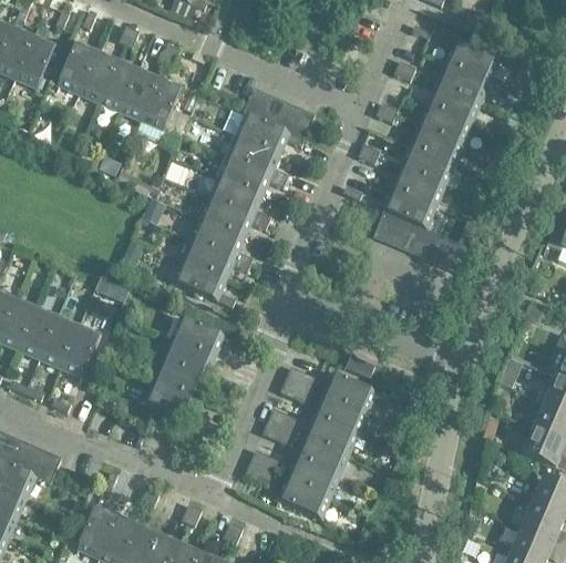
[(17,0),(13,8),(21,11),(26,0),(17,0)]
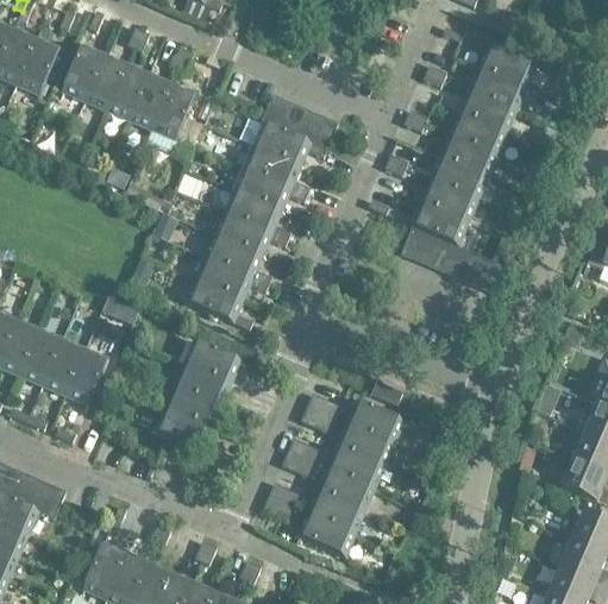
[(27,0),(23,12),(30,14),(36,0),(27,0)]
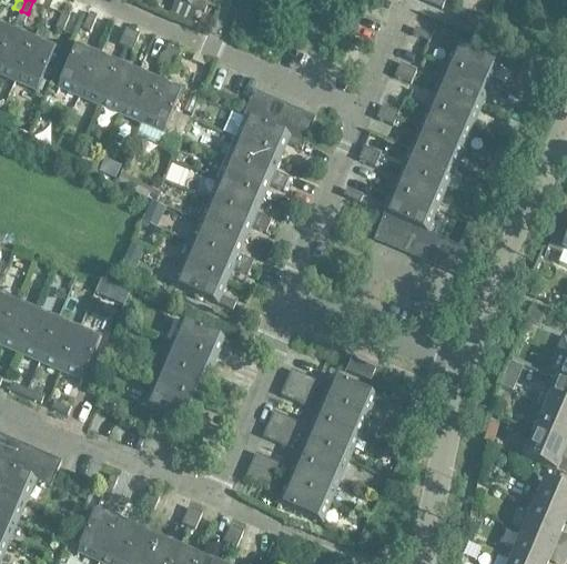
[(182,0),(205,10),(209,2),(203,0),(182,0)]
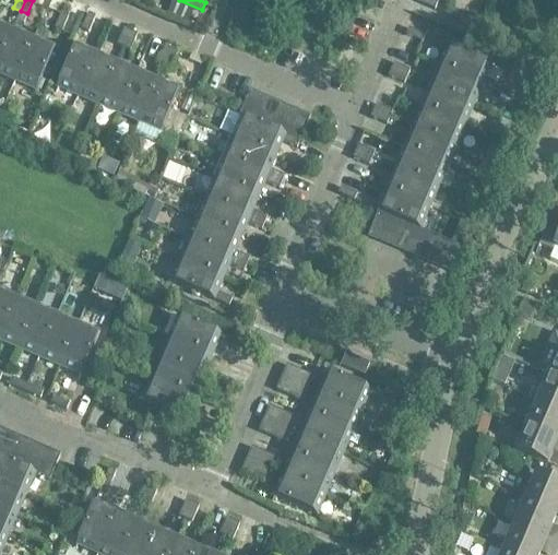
[(462,18),(465,11),(449,3),(446,11),(462,18)]
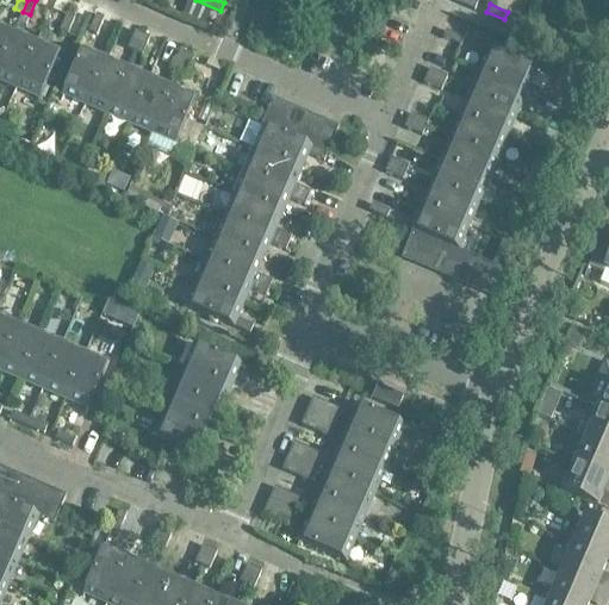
[(61,27),(68,31),(76,13),(68,10),(61,27)]
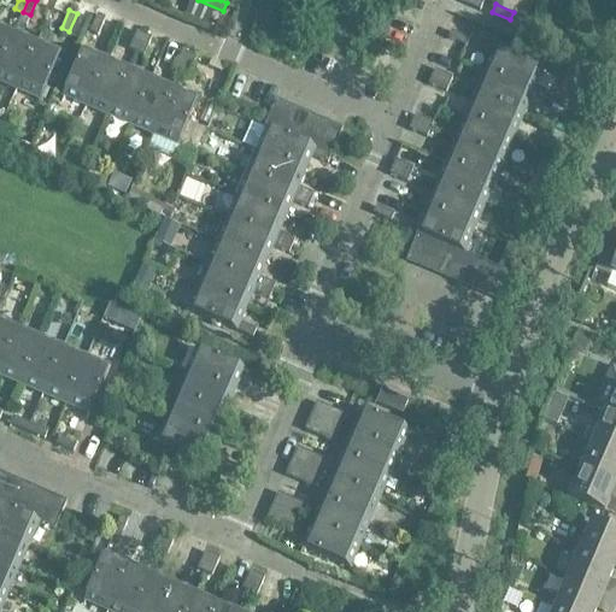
[(91,29),(98,33),(106,15),(98,11),(91,29)]
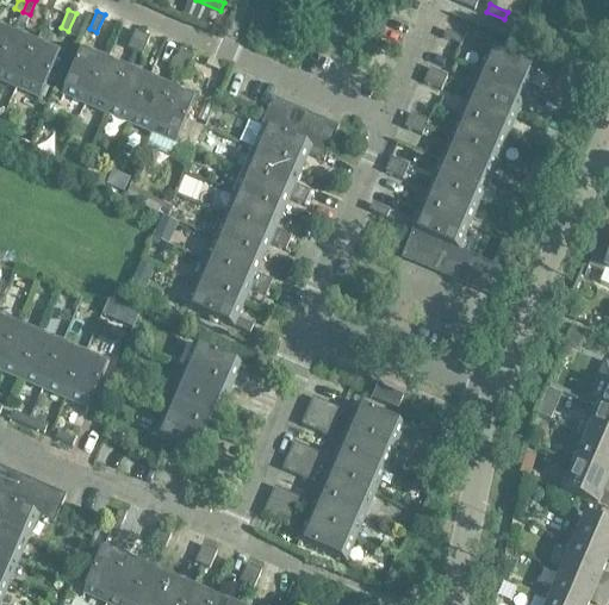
[(0,63),(14,29),(0,23),(0,63)]
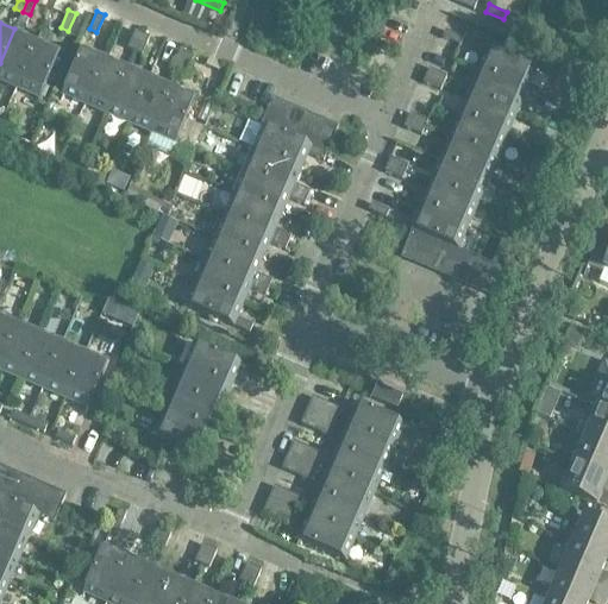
[(461,42),(464,35),(446,26),(443,35),(461,42)]
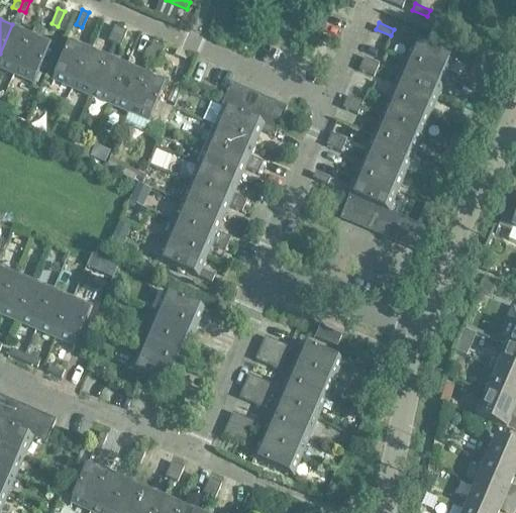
[(108,38),(115,40),(121,25),(115,23),(108,38)]
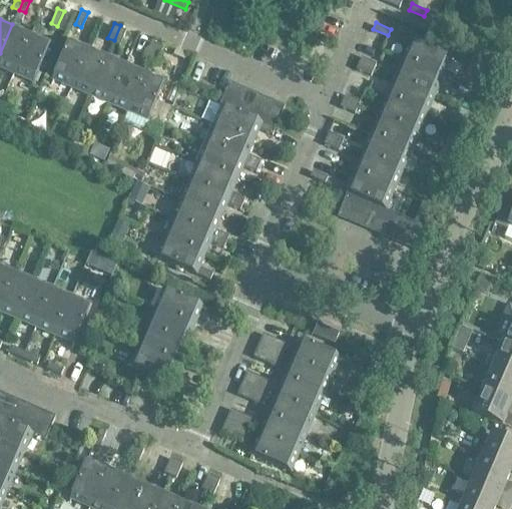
[(0,53),(0,63),(15,70),(32,33),(12,24),(0,53)]
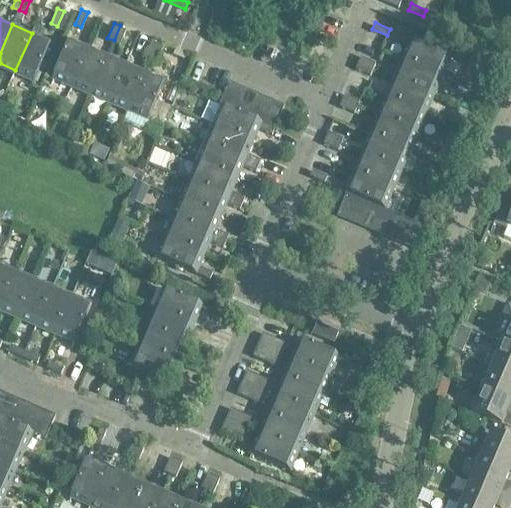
[(120,25),(114,40),(120,43),(126,28),(120,25)]
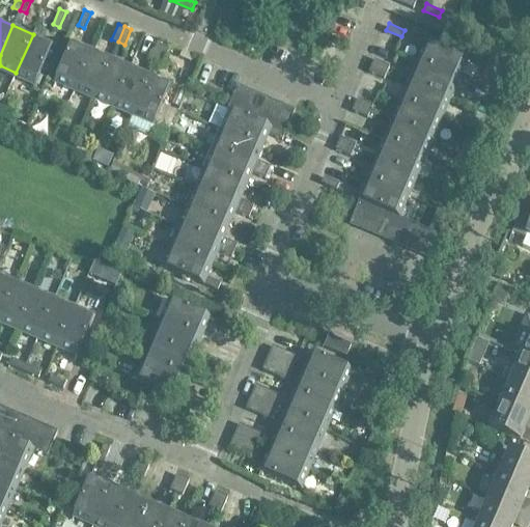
[(33,34),(16,73),(35,82),(53,43),(33,34)]
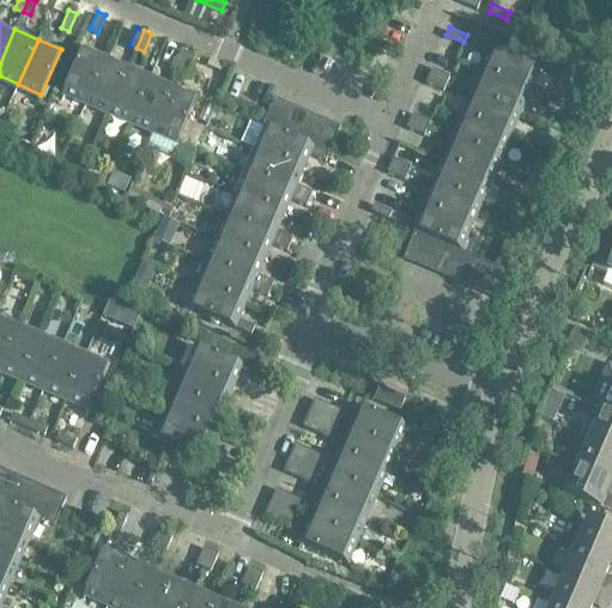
[(529,43),(522,59),(539,66),(545,50),(529,43)]
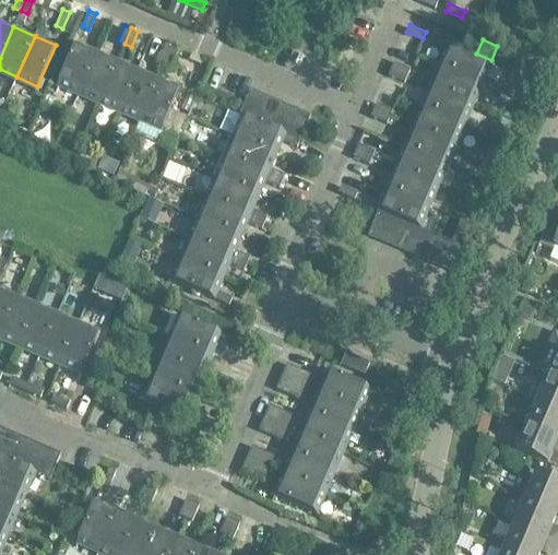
[(58,82),(79,92),(96,50),(75,42),(58,82)]
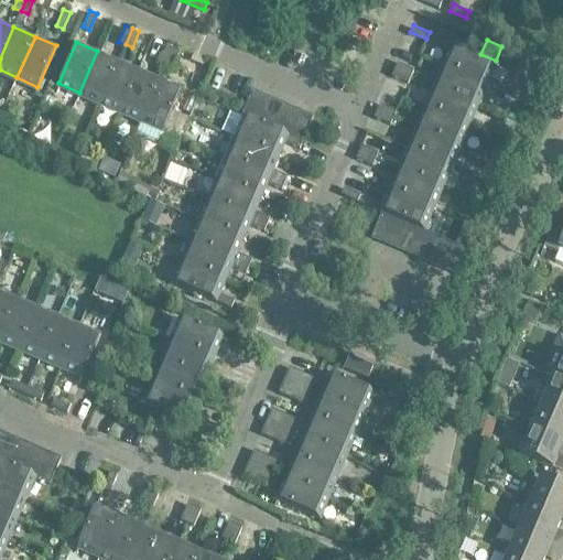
[(454,42),(445,63),(487,82),(496,61),(480,54),(454,42)]
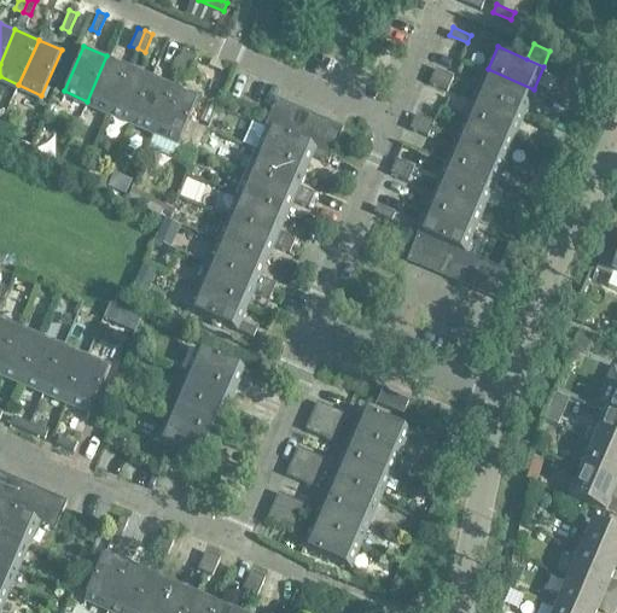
[(175,65),(182,69),(190,51),(182,47),(175,65)]
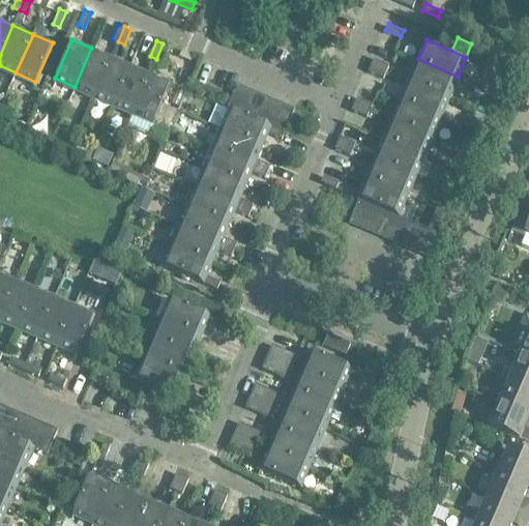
[(163,44),(156,59),(163,61),(170,46),(163,44)]
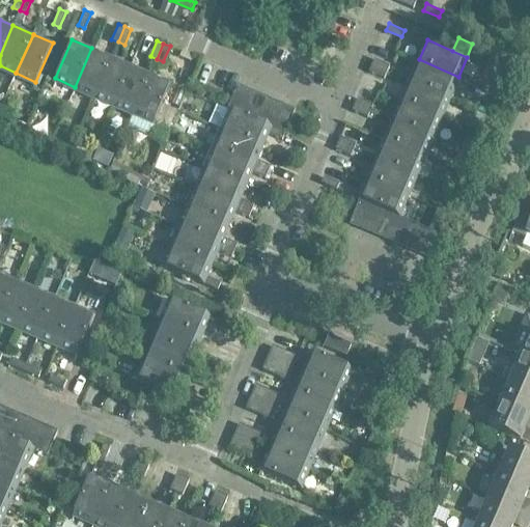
[(91,48),(75,87),(94,95),(111,56),(91,48)]
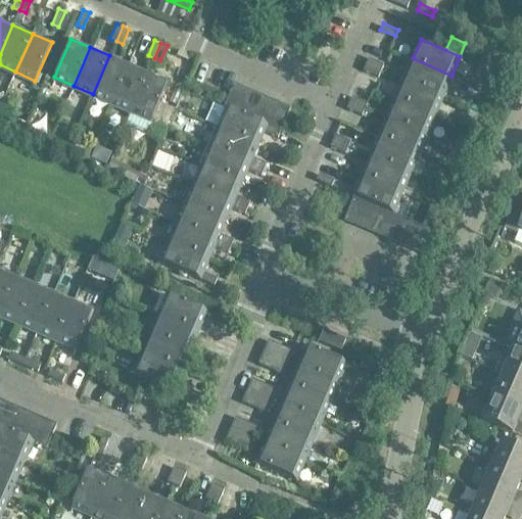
[(109,55),(93,94),(112,102),(129,63),(109,55)]
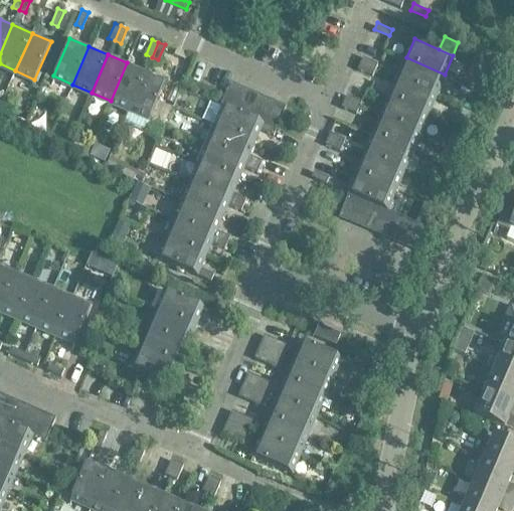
[(363,55),(360,61),(375,67),(378,61),(363,55)]
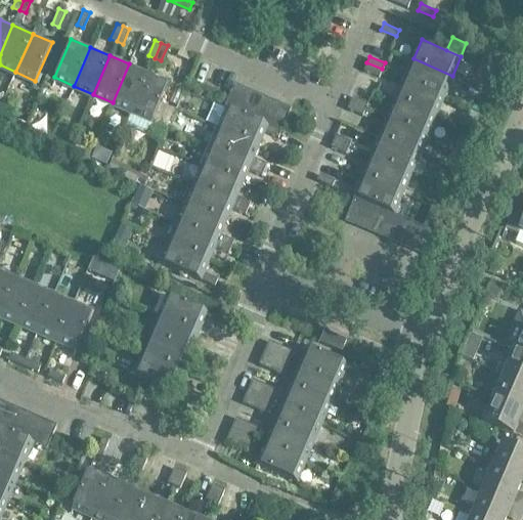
[(405,78),(443,95),(452,76),(413,58),(405,78)]
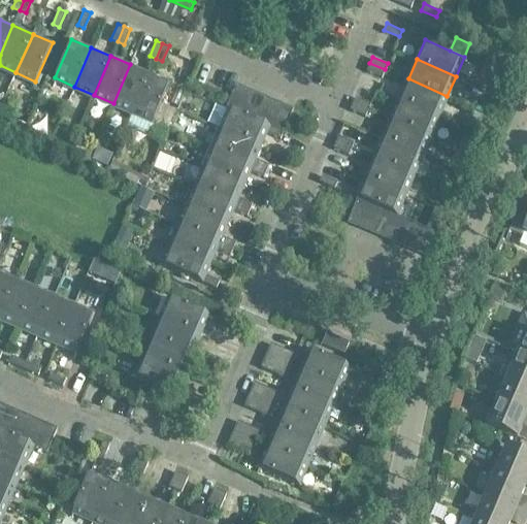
[(385,69),(369,63),(367,69),(383,75),(385,69)]
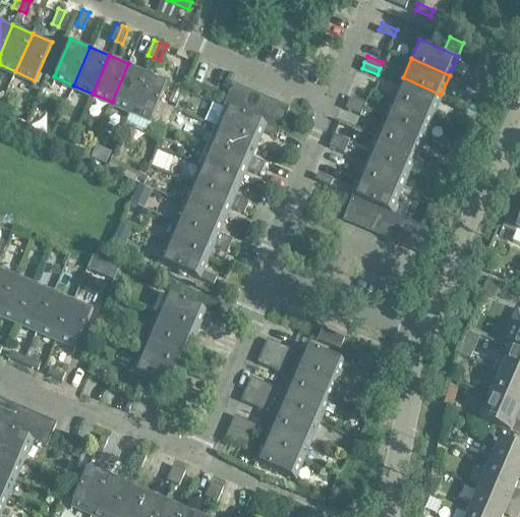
[(128,63),(112,102),(131,110),(148,72),(128,63)]
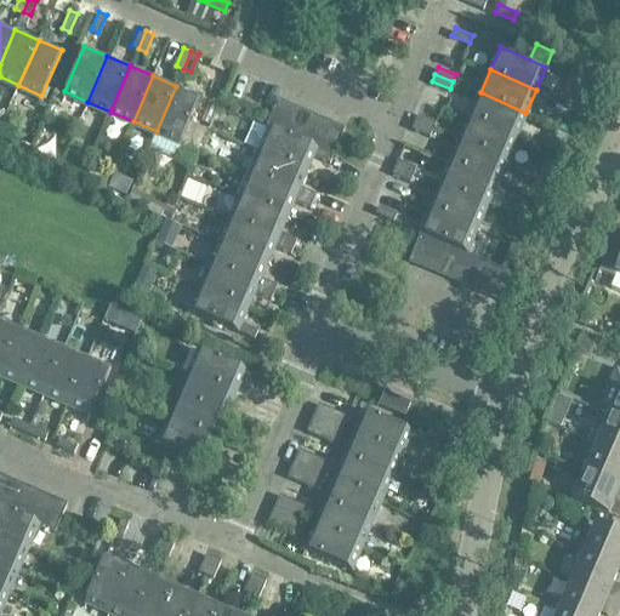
[(176,86),(157,131),(180,142),(197,149),(206,126),(189,119),(200,96),(176,86)]
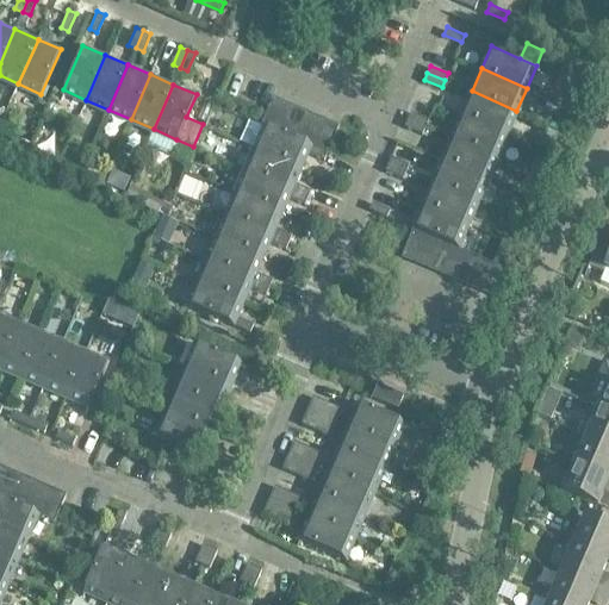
[(461,113),(507,132),(516,111),(472,91),(461,113)]
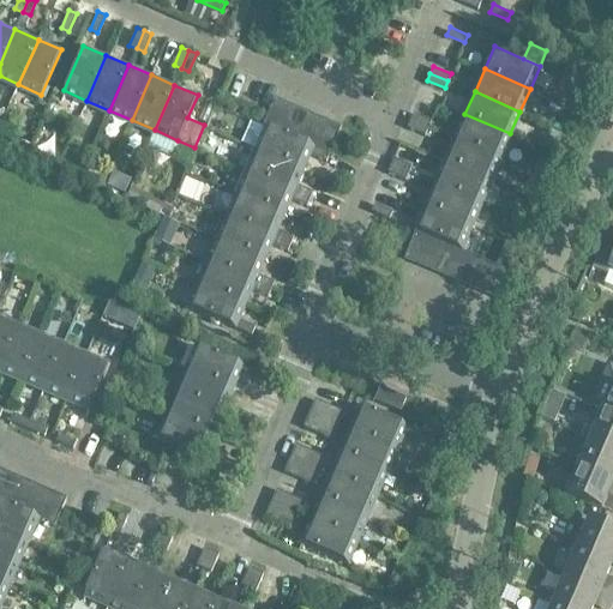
[(263,122),(266,125),(277,128),(289,101),(276,95),(263,122)]
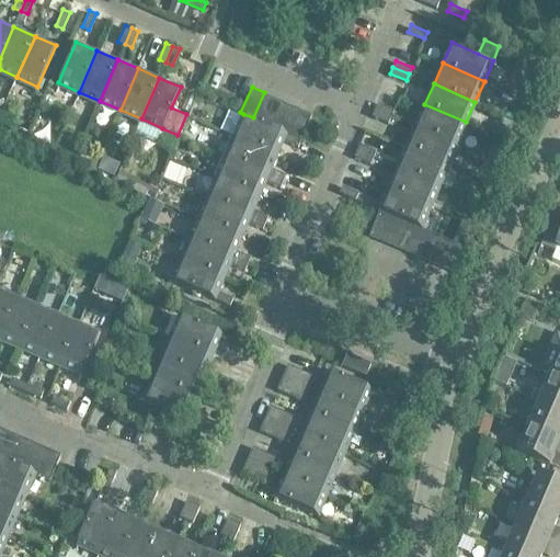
[(253,117),(265,123),(276,97),(264,92),(253,117)]
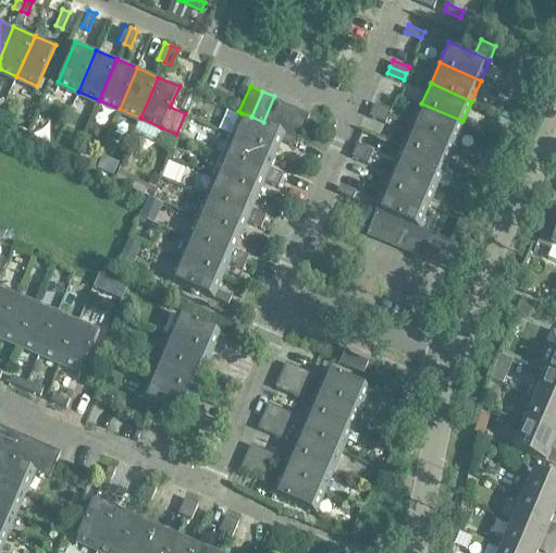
[(263,122),(275,127),(286,101),(274,96),(263,122)]
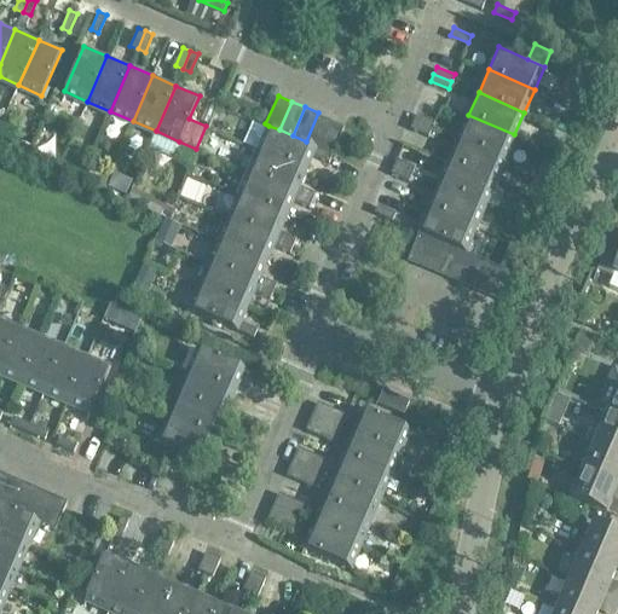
[(414,119),(432,127),(435,120),(417,111),(414,119)]
